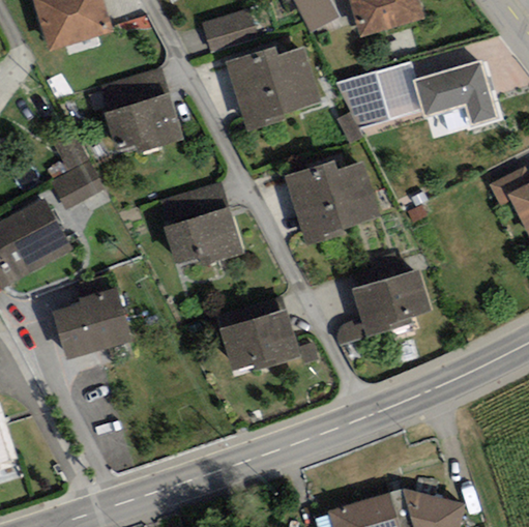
[(33,0),(46,42),(105,25),(97,0),(33,0)]
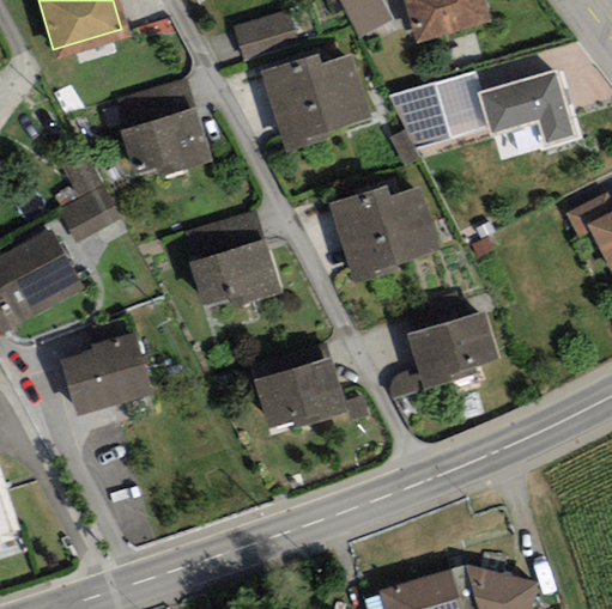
[(398,13),(389,0),(341,0),(358,34),(398,13)]
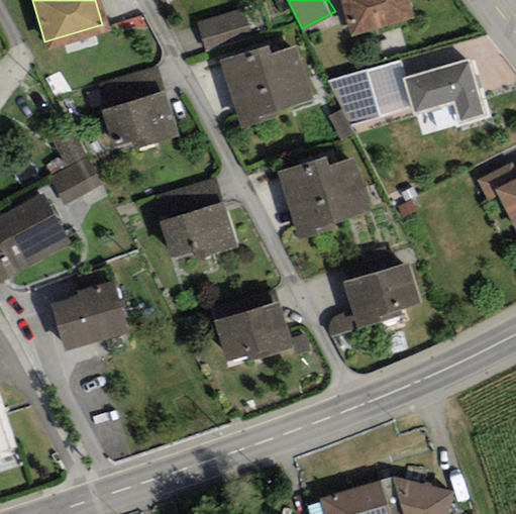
[(341,0),(349,30),(409,15),(404,0),(341,0)]
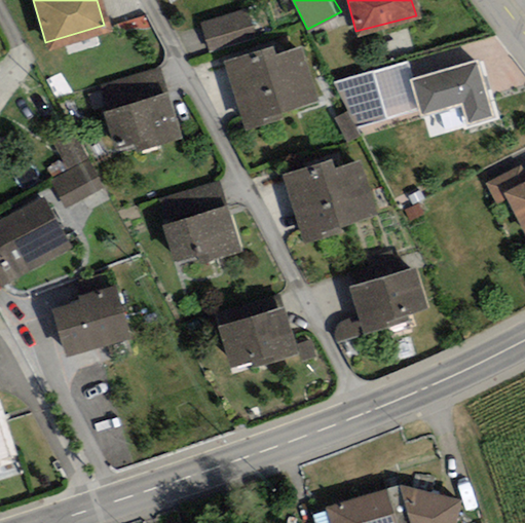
[(247,6),(202,20),(211,47),(256,34),(247,6)]
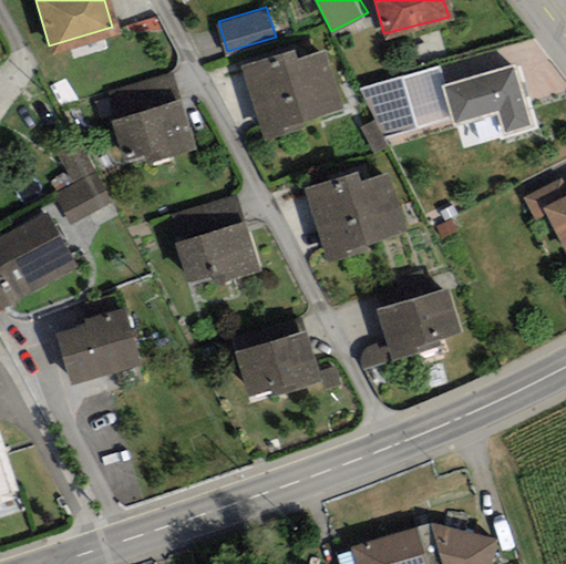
[(320,48),(243,70),(260,131),(338,109),(320,48)]
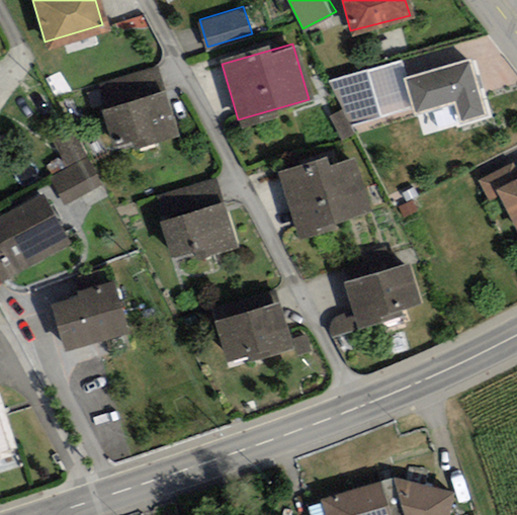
[(466,59),(405,76),(415,109),(451,99),(457,121),(483,113),(466,59)]
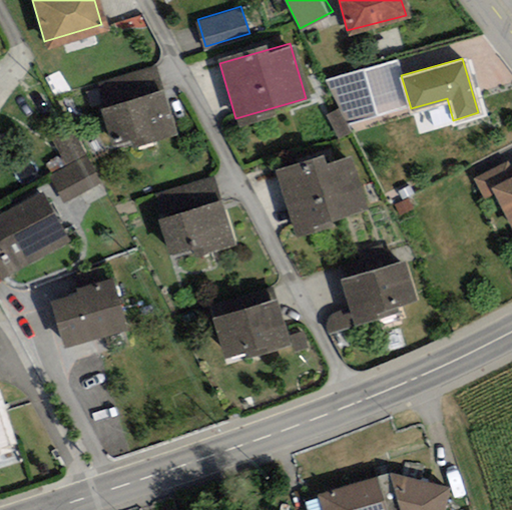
[(159,91),(100,107),(110,145),(169,129),(159,91)]
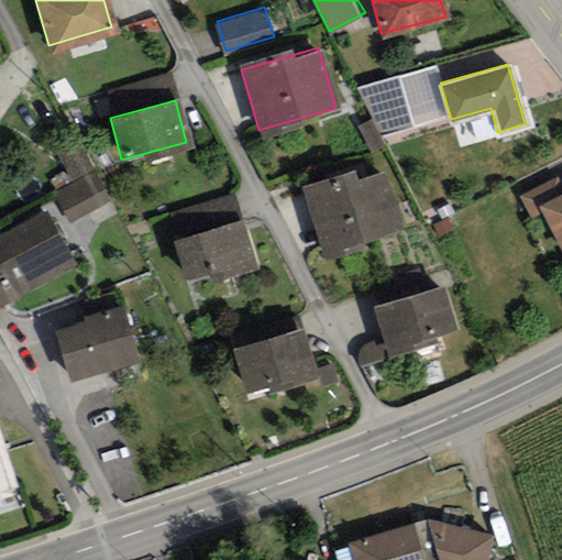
[(65,151),(77,180),(59,187),(73,219),(116,202),(91,141),(65,151)]
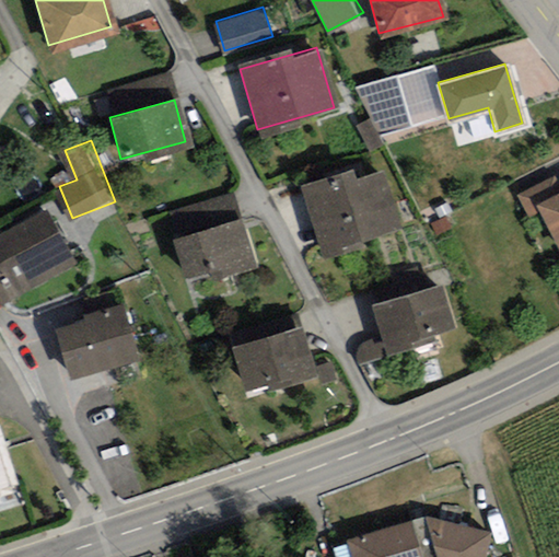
[(301,185),(319,245),(395,222),(380,171),(349,181),(346,171),(301,185)]
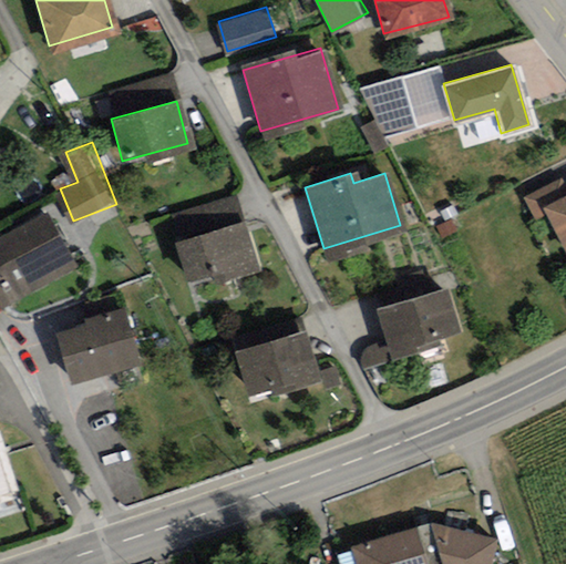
[(546,214),(565,252),(565,195),(563,197),(555,183),(525,197),(536,218),(546,214)]
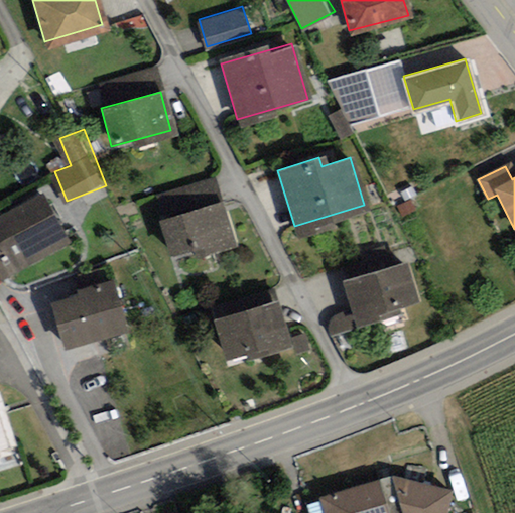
[(0,217),(0,277),(65,242),(39,196),(0,217)]
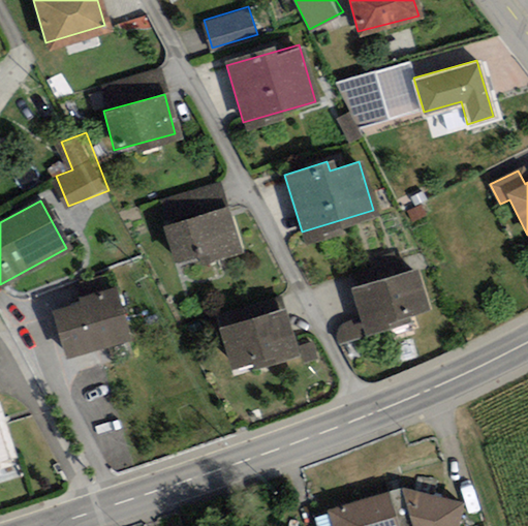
[(224,209),(167,225),(180,265),(237,248),(224,209)]
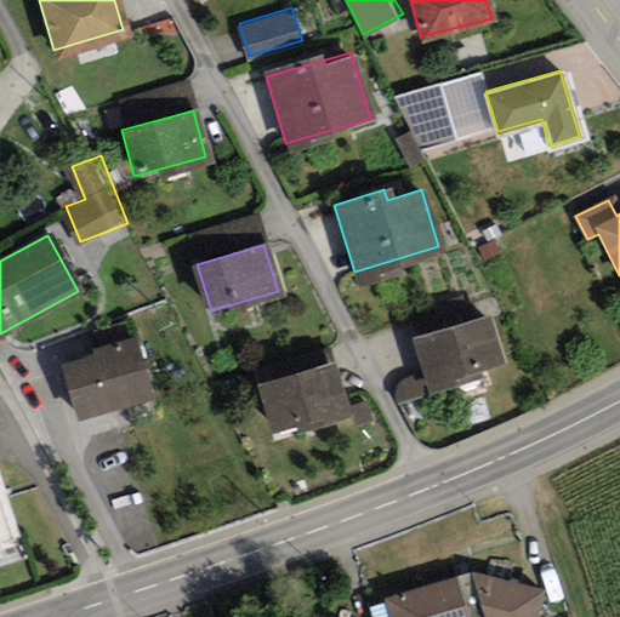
[(485,318),(411,341),(426,384),(499,363),(485,318)]
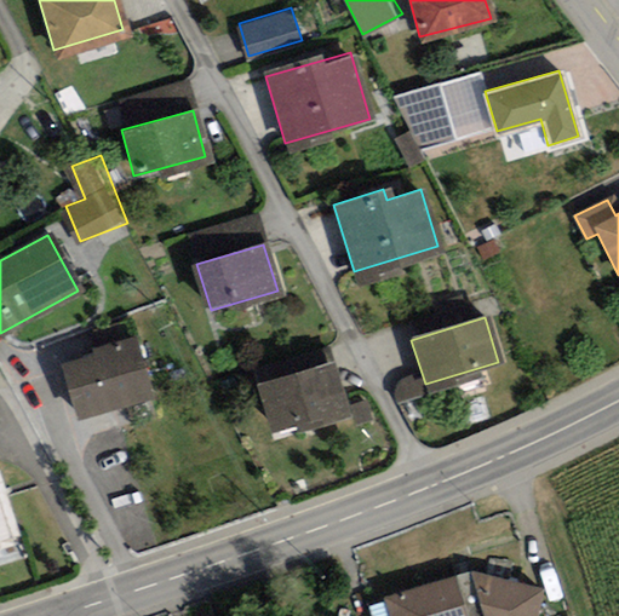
[(59,368),(74,418),(147,397),(132,346),(59,368)]
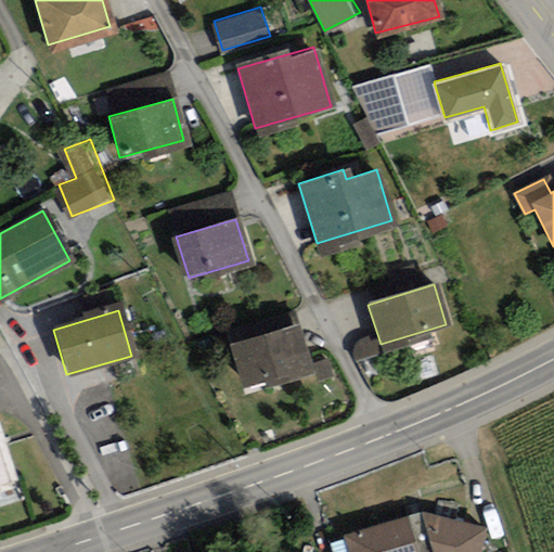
[(295,329),(232,346),(243,387),(306,370),(295,329)]
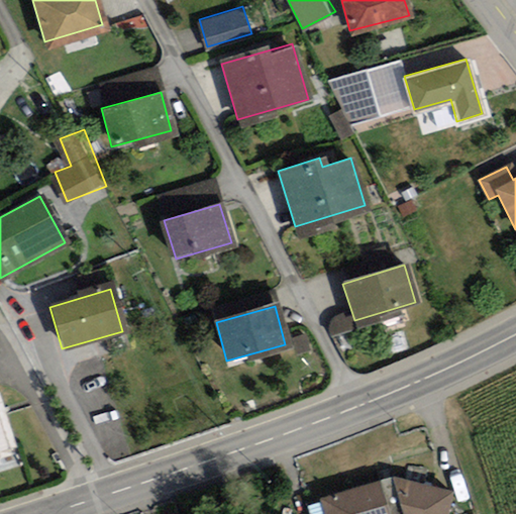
[(443,513),(448,495),(386,480),(319,499),(323,513),(443,513)]
